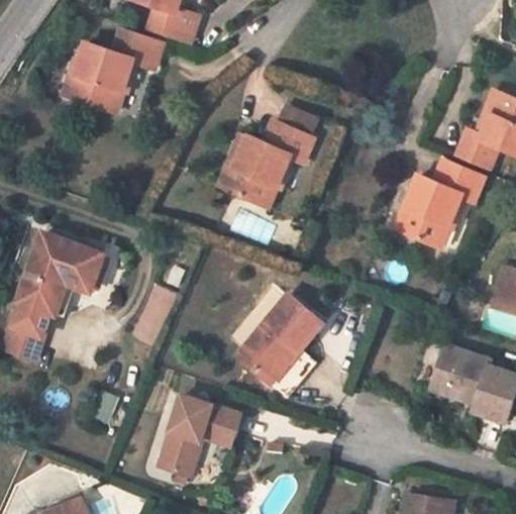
[(192,40),(200,14),(180,8),(182,0),(135,0),(155,6),(148,27),(192,40)]
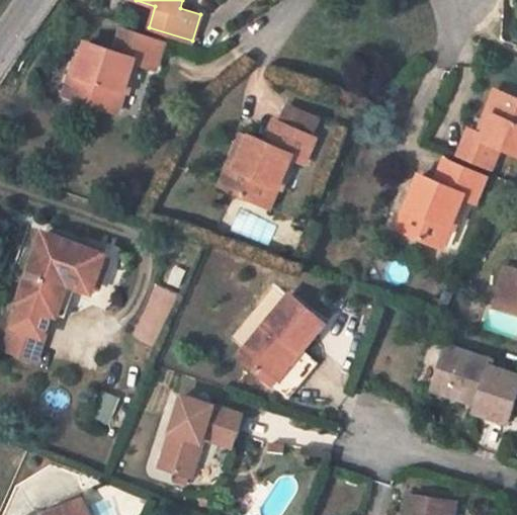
[(120,26),(113,51),(122,53),(130,29),(120,26)]
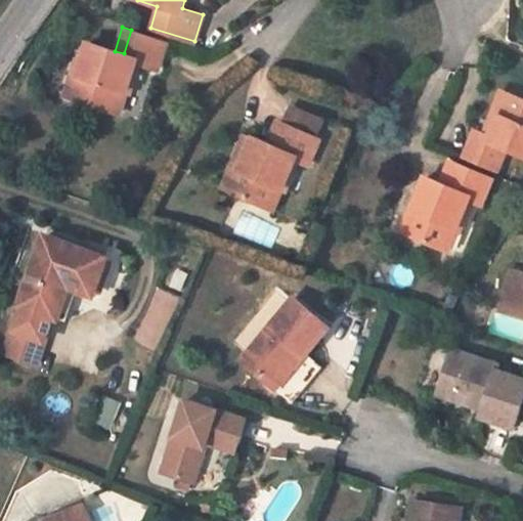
[(86,42),(81,59),(69,97),(112,111),(119,89),(126,91),(135,63),(157,71),(167,41),(131,30),(124,53),(115,51),(86,42)]
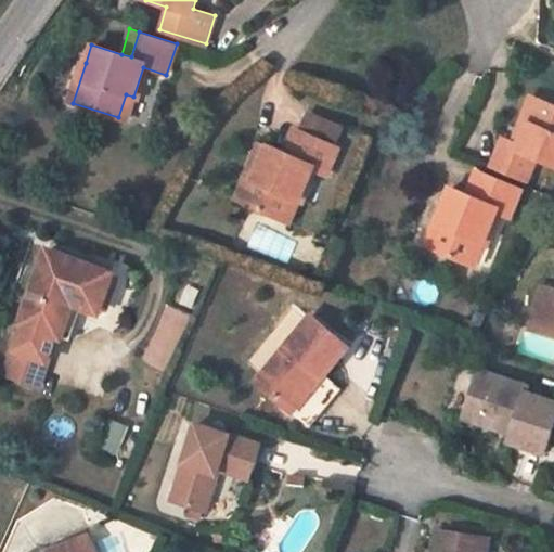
[(66,101),(73,103),(86,63),(79,61),(66,101)]
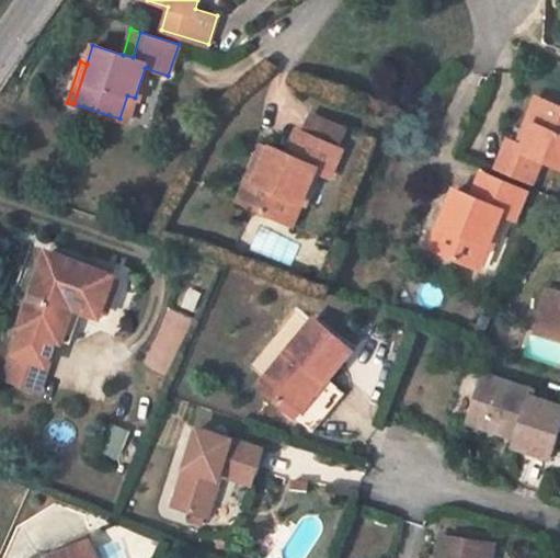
[(120,118),(128,121),(135,98),(127,95),(120,118)]
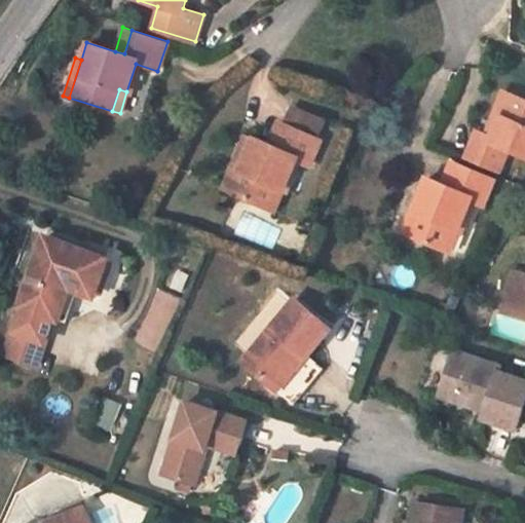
[(491,136),(510,94),(502,90),(483,133),(491,136)]
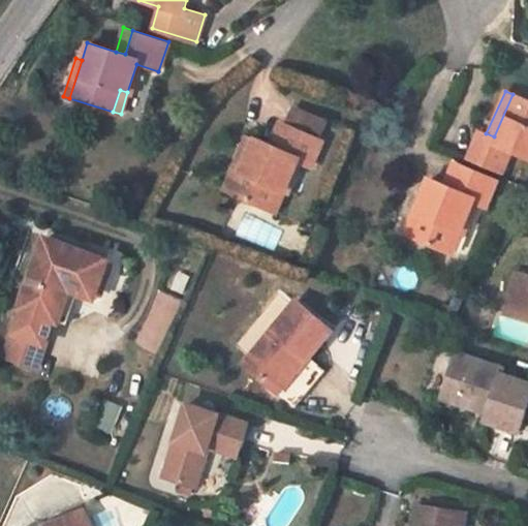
[(513,151),(527,156),(527,100),(513,94),(494,136),(486,133),(479,130),(468,156),(503,171),(513,151)]
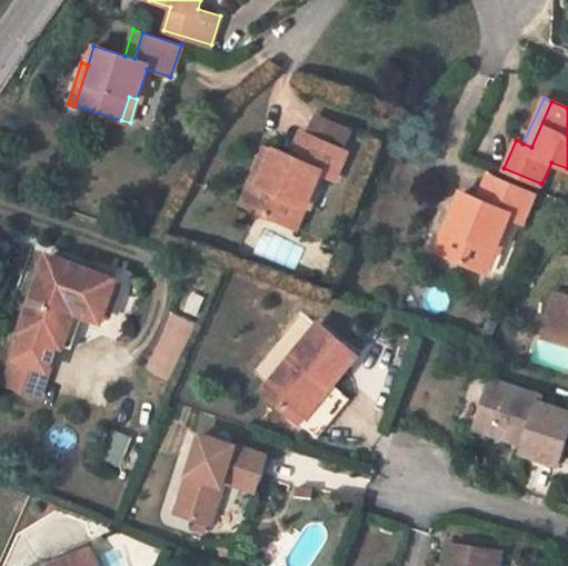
[(312,113),(304,132),(310,135),(342,148),(351,129),(312,113)]
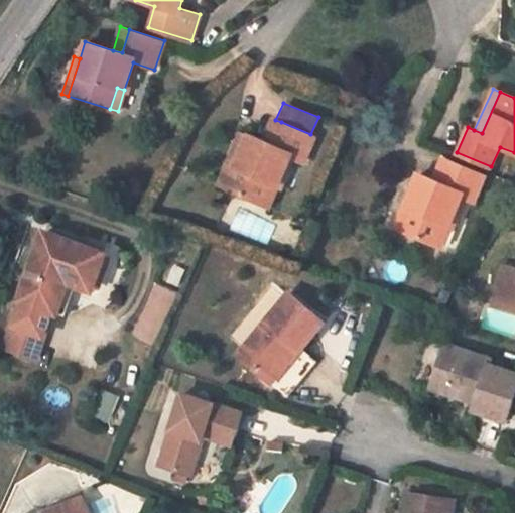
[(271,144),(281,122),(275,120),(273,119),(263,140),(271,144)]
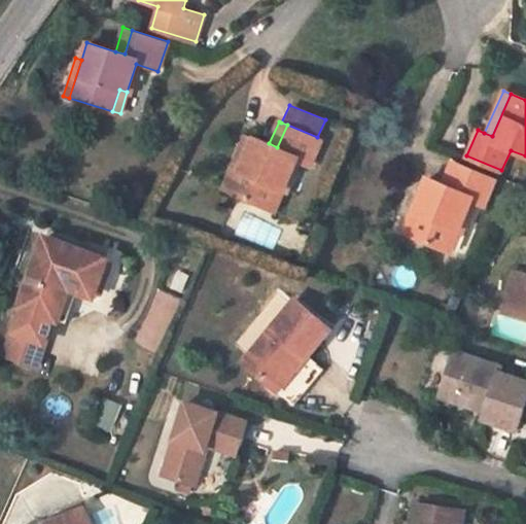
[(323,139),(317,137),(287,125),(277,147),(269,143),(268,143),(253,137),(238,172),(232,169),(223,189),(269,207),(277,187),(284,189),(297,161),(312,167),(323,139)]
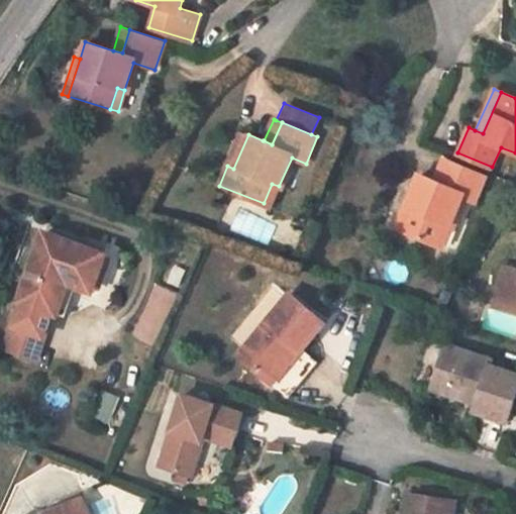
[(248,134),(241,131),(227,166),(233,169),(248,134)]
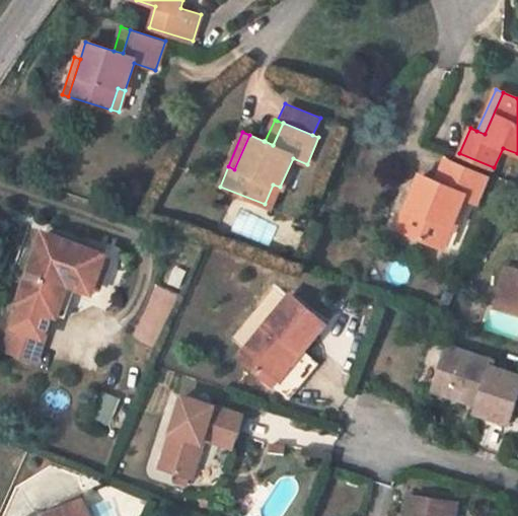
[(445,157),(435,178),(442,181),(452,160),(445,157)]
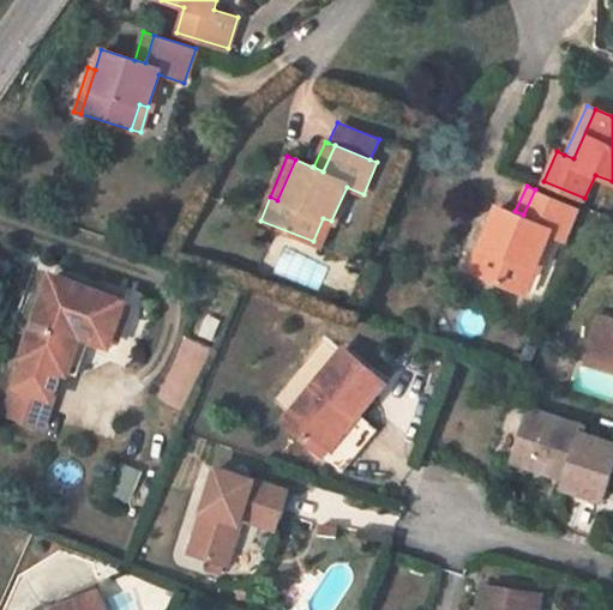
[(498,205),(470,270),(518,290),(530,266),(536,269),(553,234),(565,239),(580,209),(535,189),(523,215),(515,211),(498,205)]
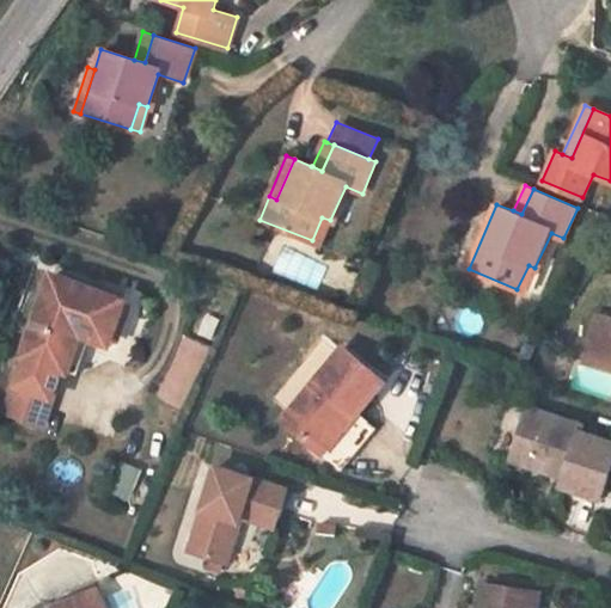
[(322,217),(312,240),(321,244),(330,220),(322,217)]
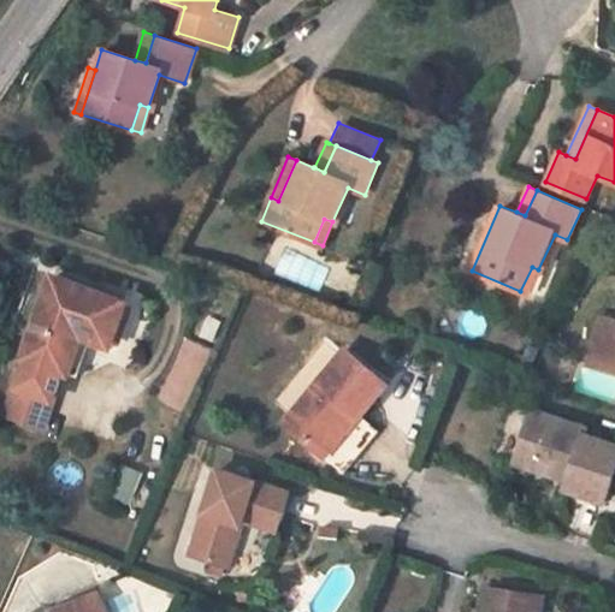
[(532,267),(520,291),(527,293),(538,269),(532,267)]
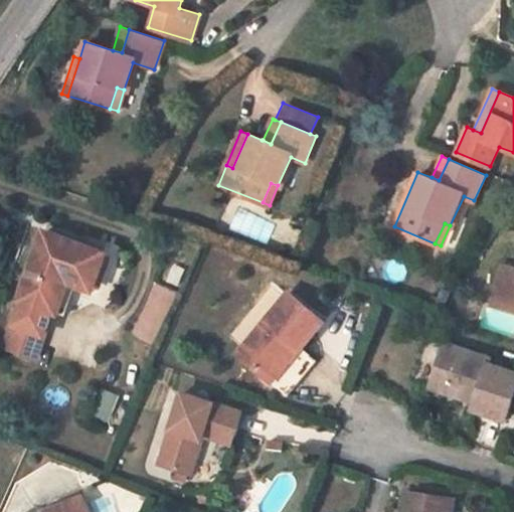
[(512,230),(507,226),(498,238),(505,242),(512,230)]
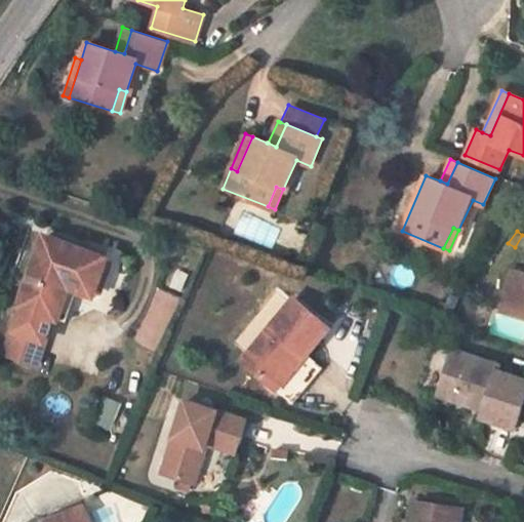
[(94,295),(108,257),(43,235),(18,307),(22,308),(51,317),(53,317),(64,291),(66,286),(94,295)]
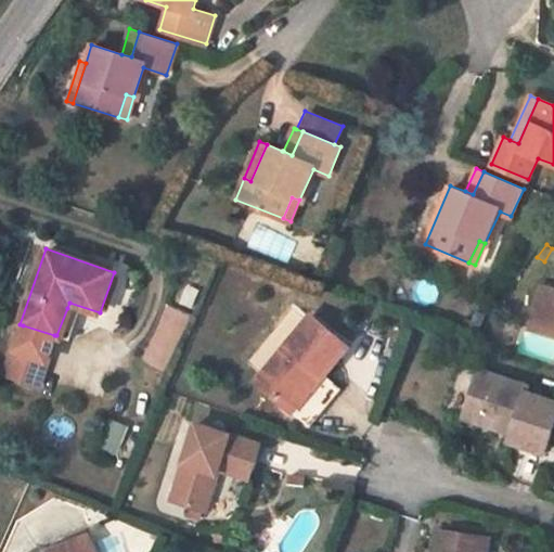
[(553,291),(552,291),(542,333),(553,335),(553,291)]
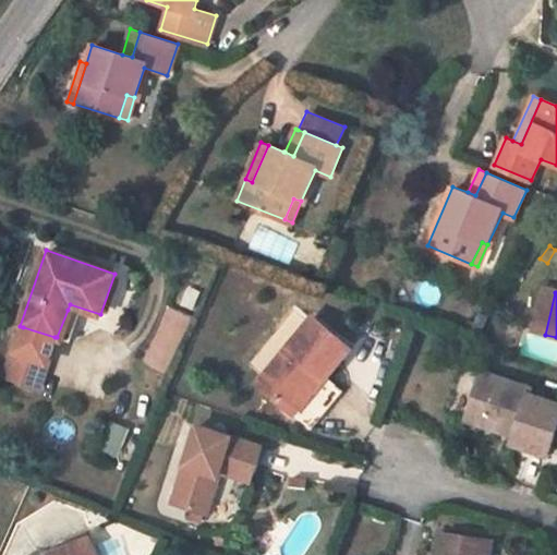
[(165,371),(191,313),(168,303),(142,361),(165,371)]
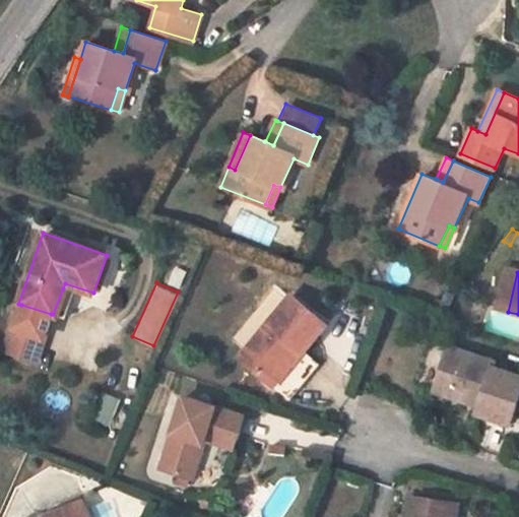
[(65,283),(63,288),(91,299),(93,293),(65,283)]
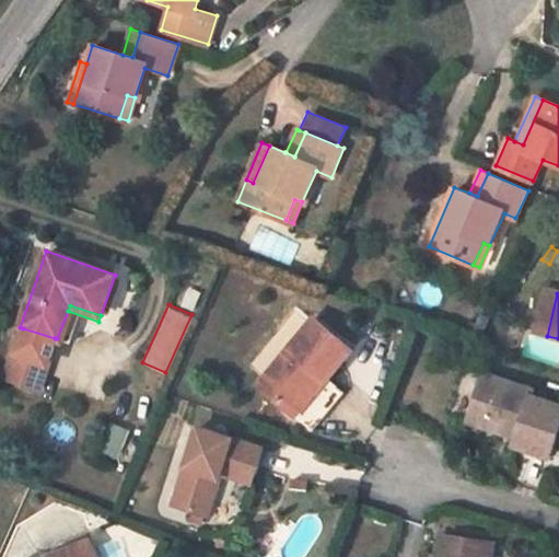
[(315,373),(324,381),(350,349),(311,317),(256,383),(286,408),(315,373)]
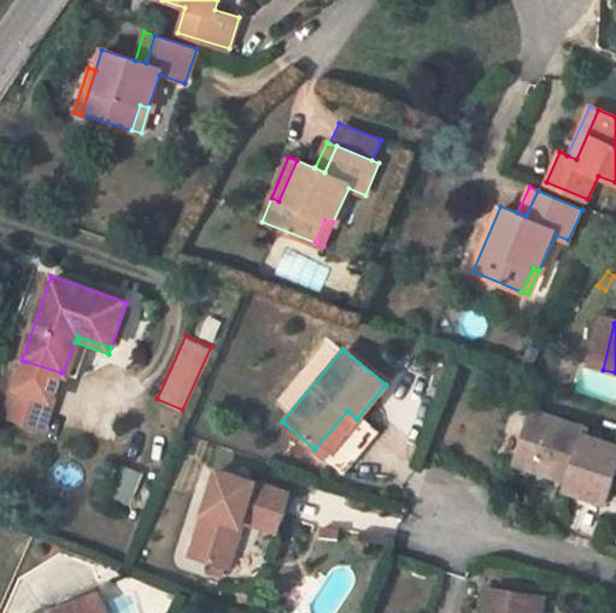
[(25,361),(7,419),(42,430),(60,372),(25,361)]
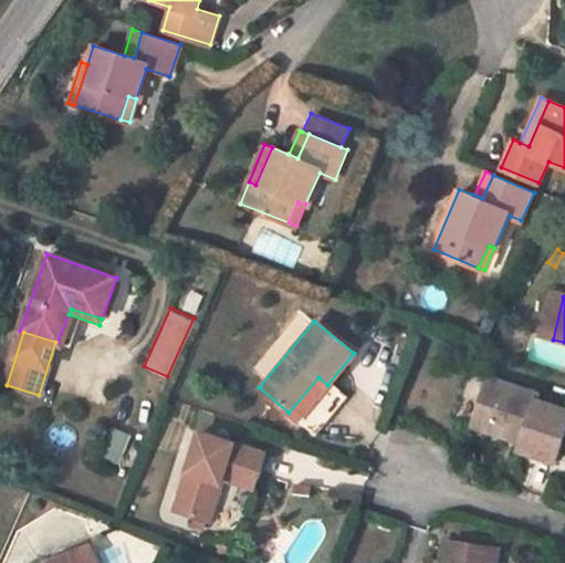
[(492,376),(475,419),(524,437),(521,444),(519,449),(554,461),(564,430),(564,409),(536,399),(539,394),(492,376)]
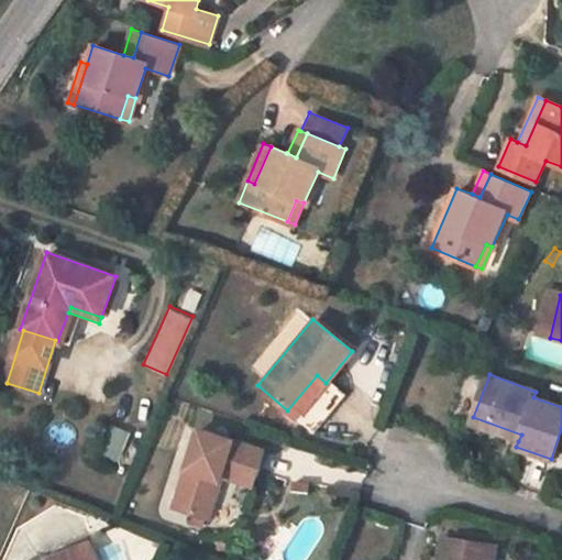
[(295,418),(326,383),(317,375),(287,410),(295,418)]
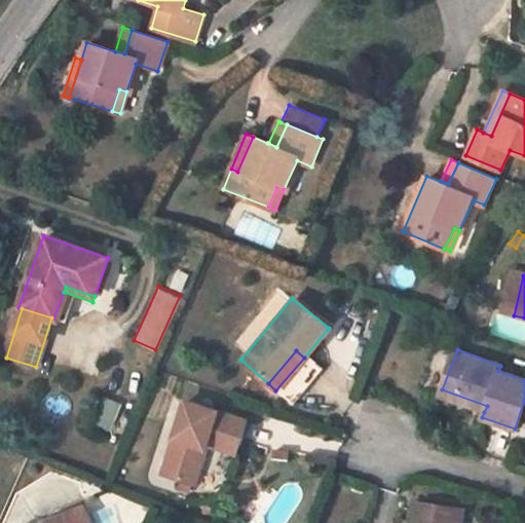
[(293,405),(321,372),(304,358),(275,390),(293,405)]
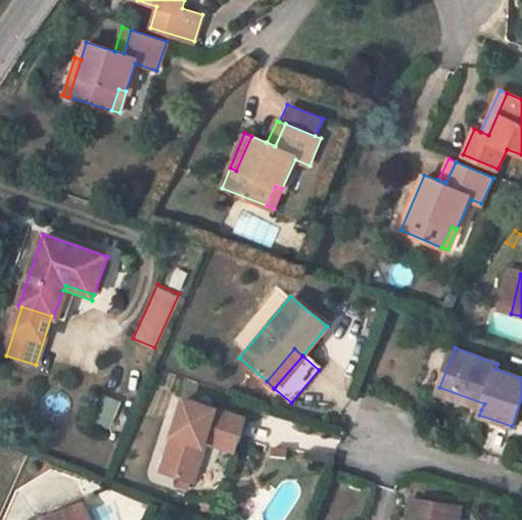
[(439,387),(437,393),(481,410),(484,404),(439,387)]
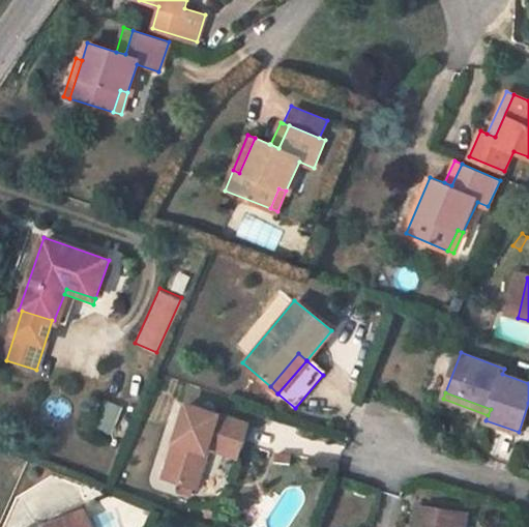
[(105,402),(94,427),(110,434),(120,409),(105,402)]
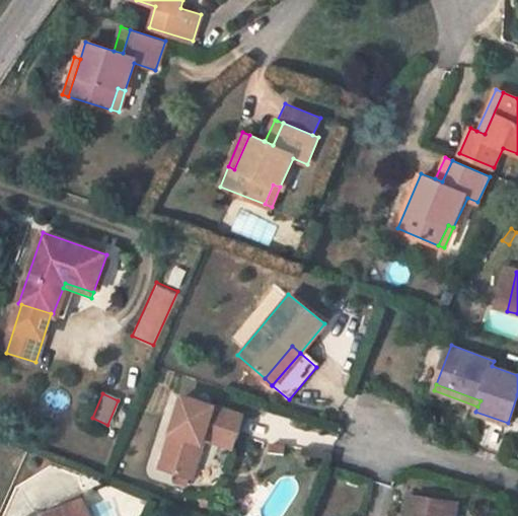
[(243,414),(183,395),(159,467),(192,478),(204,440),(232,447),(243,414)]
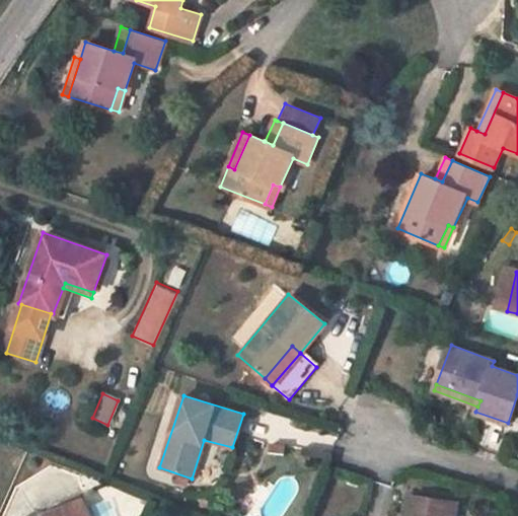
[(407,496),(402,515),(454,515),(457,503),(407,496)]
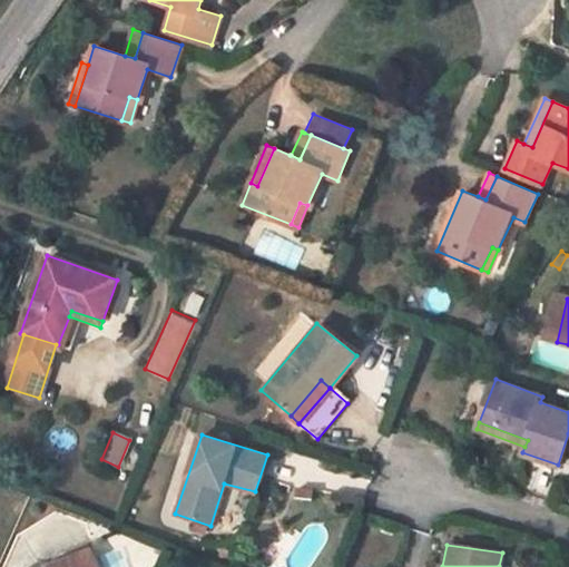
[(95,566),(90,554),(55,566),(54,566),(95,566)]
